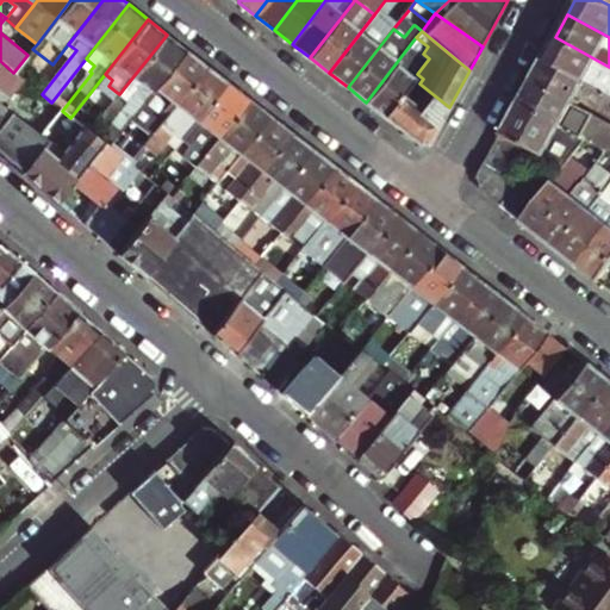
[(167,35),(123,89),(131,94),(126,100),(129,103),(99,141),(107,147),(110,149),(186,50),(167,35)]
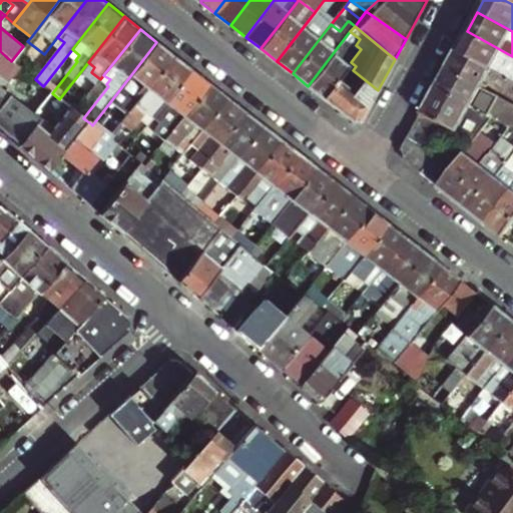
[(348,66),(343,62),(356,45),(360,39),(350,31),(308,86),(324,97),(348,66)]
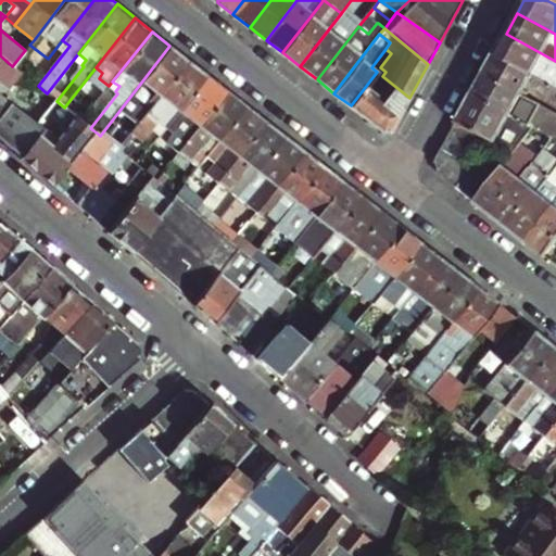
[(555,61),(506,34),(494,54),(555,88),(555,61)]
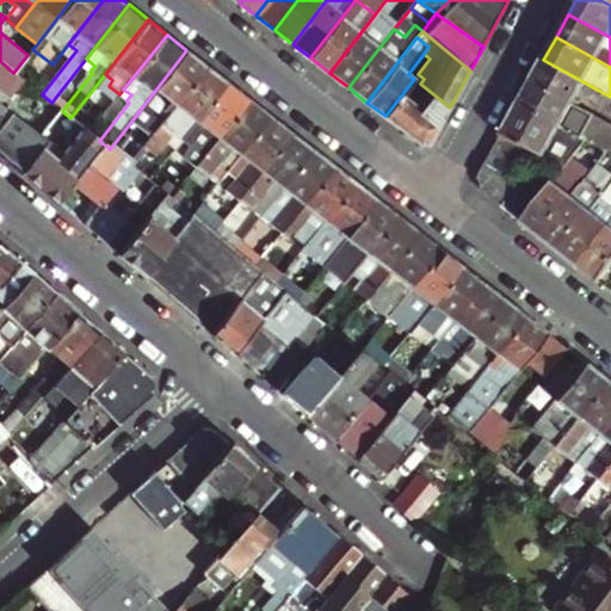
[(186,50),(110,149),(133,168),(139,161),(135,159),(125,152),(146,127),(155,134),(208,67),(186,50)]
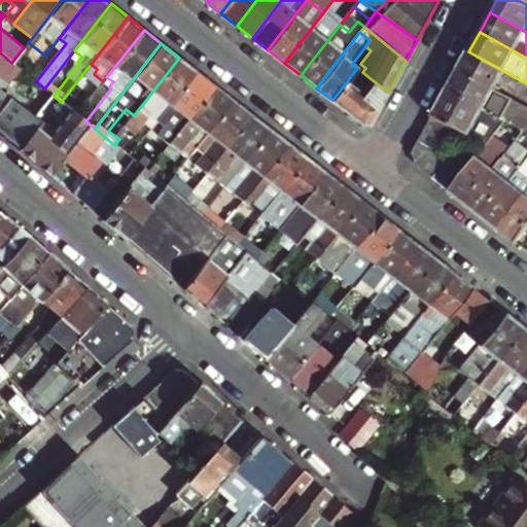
[(526,83),(468,51),(458,71),(498,94),(501,89),(497,86),(500,81),(513,89),(512,91),(526,98),(526,83)]
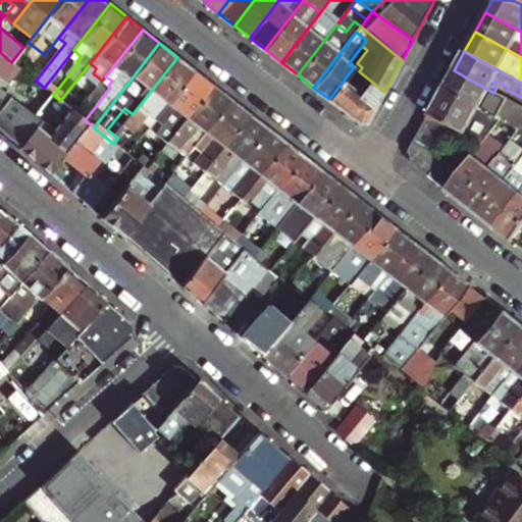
[(0,76),(7,84),(20,68),(11,62),(0,52),(0,76)]
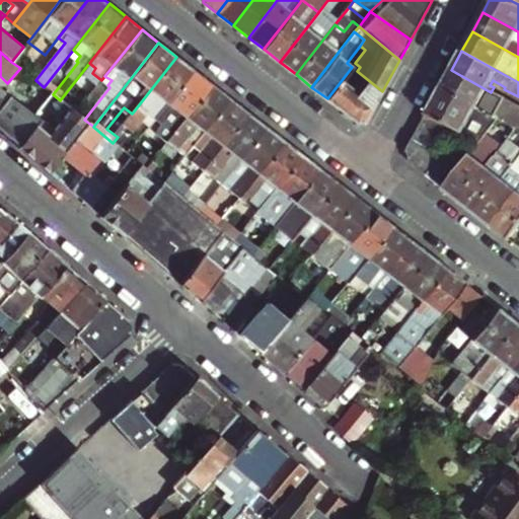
[(176,57),(132,114),(115,135),(118,137),(120,139),(128,129),(135,134),(157,105),(163,110),(168,103),(195,71),(176,57)]
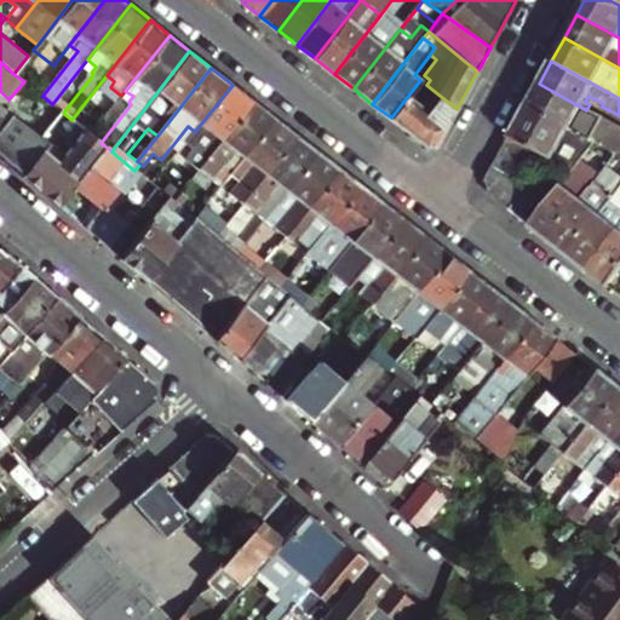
[(426,85),(420,80),(391,118),(426,145),(438,143),(457,109),(426,85)]
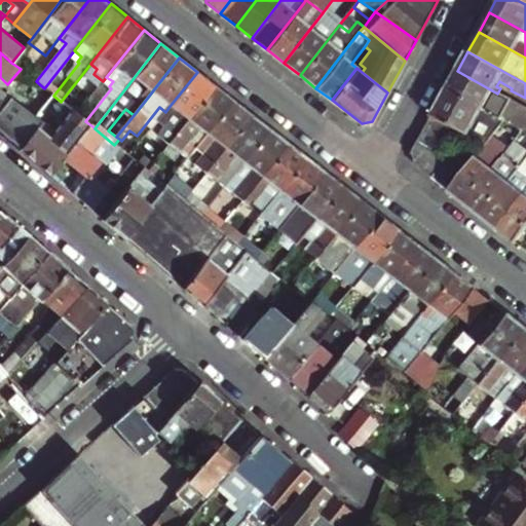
[(457,71),(447,89),(503,120),(523,130),(525,132),(525,108),(497,94),(457,71)]
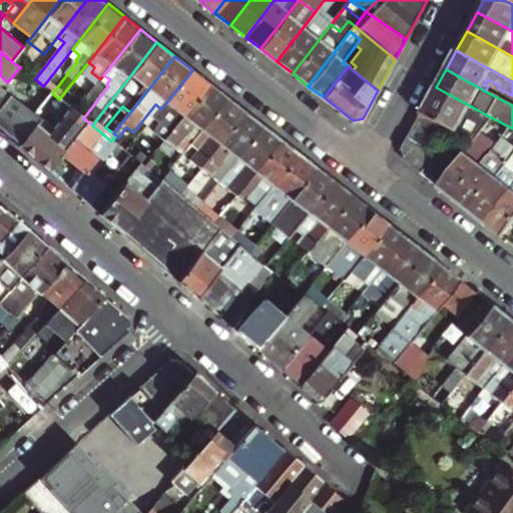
[(166,139),(209,84),(192,70),(166,102),(173,108),(155,131),(166,139)]
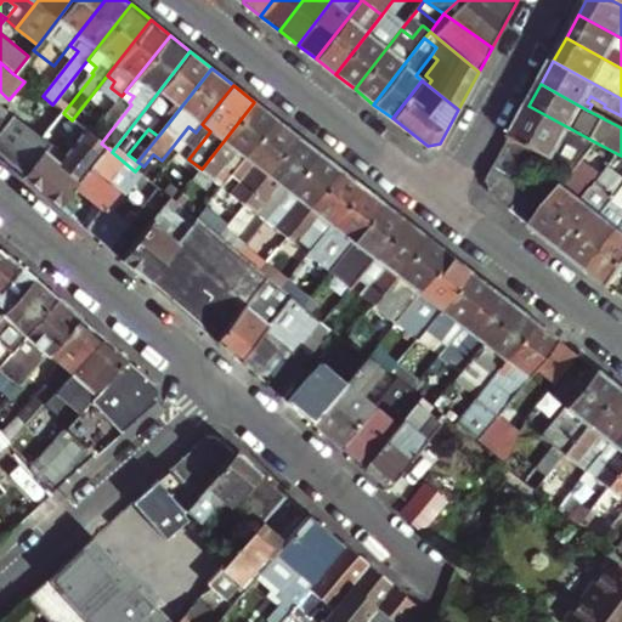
[(224,186),(246,158),(276,119),(254,102),(202,169),(224,186)]
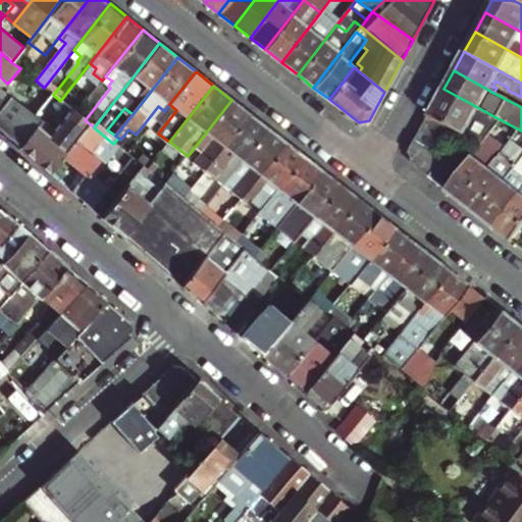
[(444,89),(429,114),(455,127),(466,134),(475,118),(485,124),(477,140),(481,142),(492,128),(500,119),(444,89)]
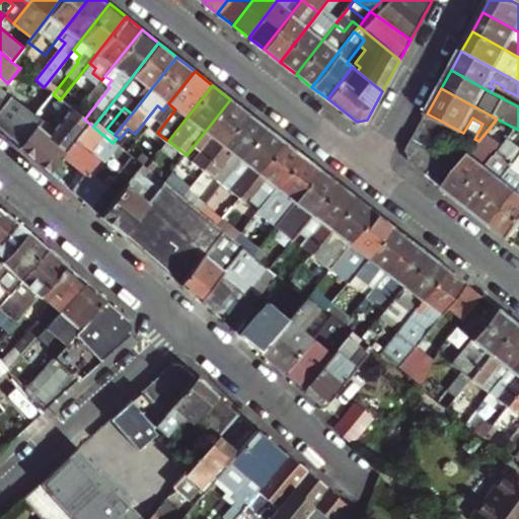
[(0,89),(0,128),(19,145),(36,126),(40,122),(32,116),(0,89)]
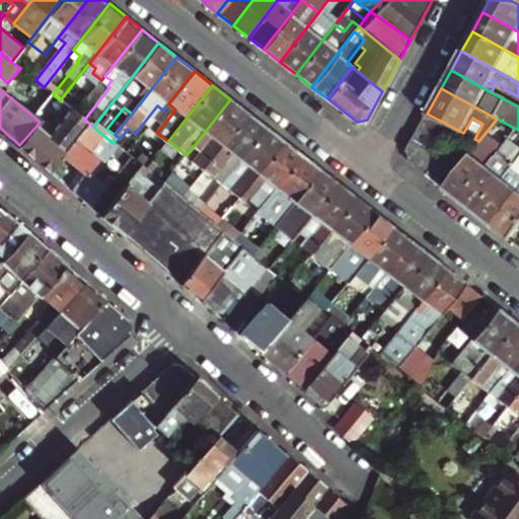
[(52,93),(32,116),(40,122),(49,112),(59,99),(53,94),(52,93)]
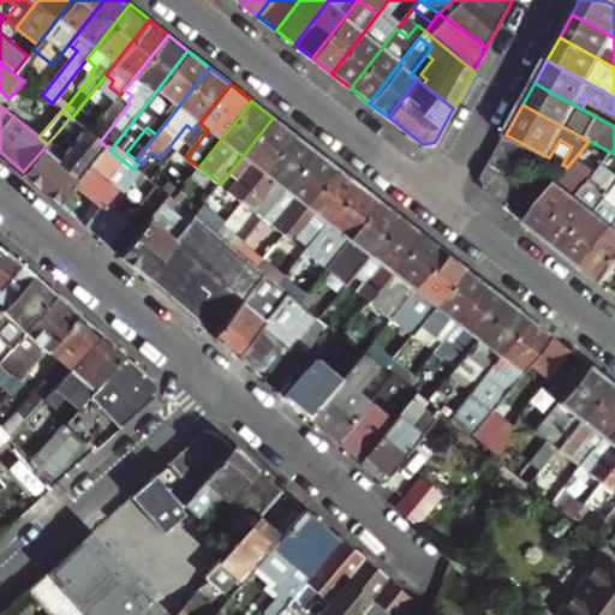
[(273,118),(243,156),(250,162),(228,191),(243,202),(294,135),(273,118)]
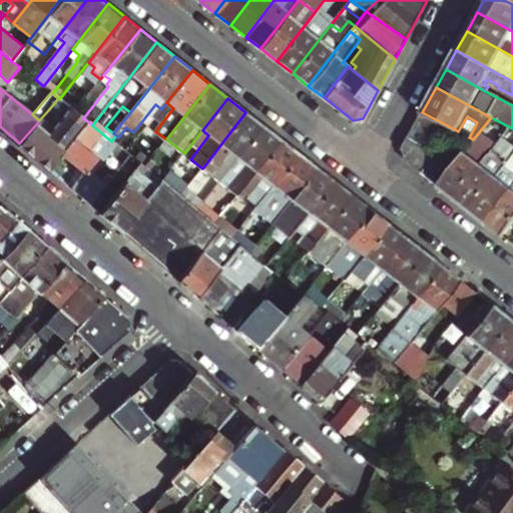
[(69,107),(58,120),(47,133),(36,124),(19,143),(50,169),(63,154),(90,123),(83,118),(75,111),(69,107)]
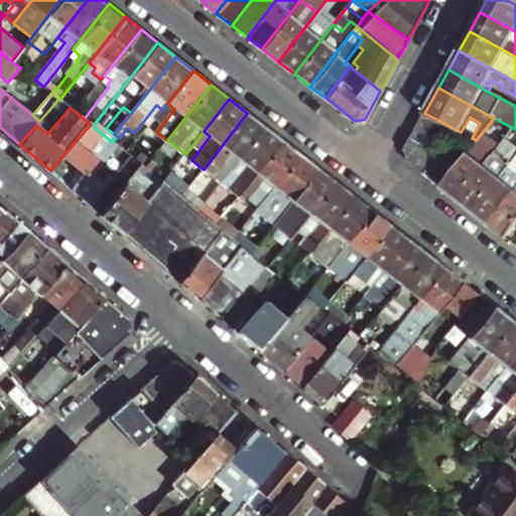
[(47,134),(58,121),(48,111),(39,121),(36,125),(47,134)]
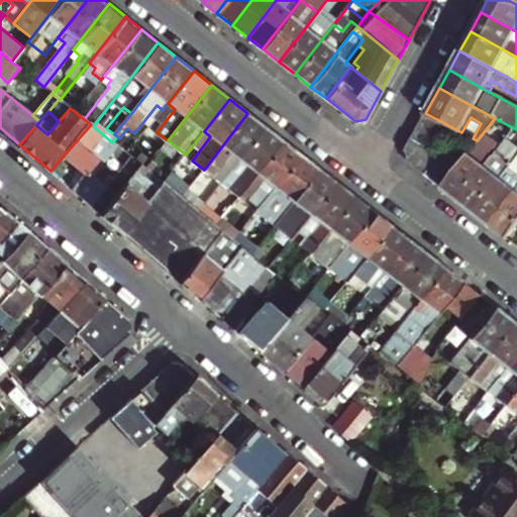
[(266,127),(247,113),(204,170),(221,184),(266,127)]
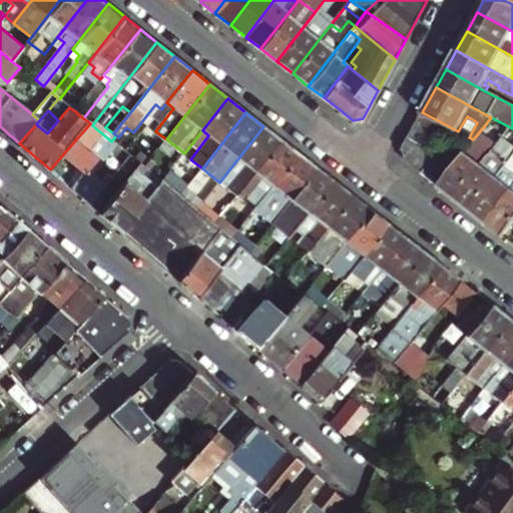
[(434,150),(447,125),(422,112),(402,148),(406,161),(437,185),(456,162),(434,150)]
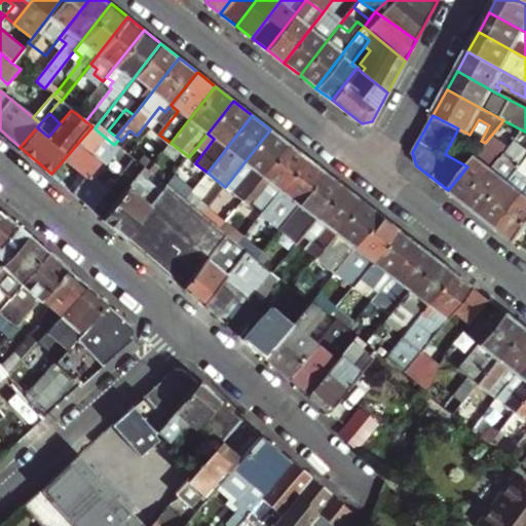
[(523,130),(503,120),(496,129),(516,141),(523,130)]
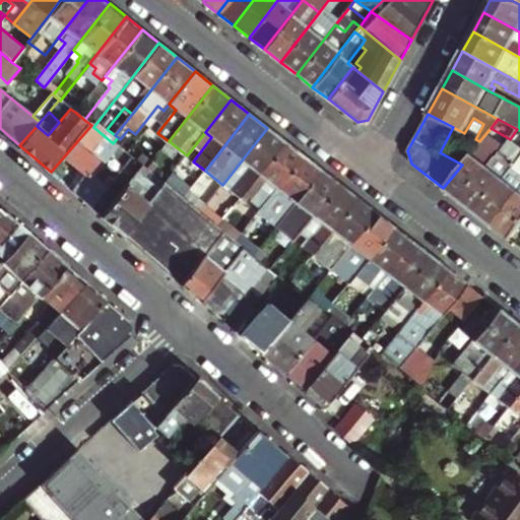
[(86,176),(95,166),(114,143),(113,143),(93,127),(91,125),(64,156),(86,176)]
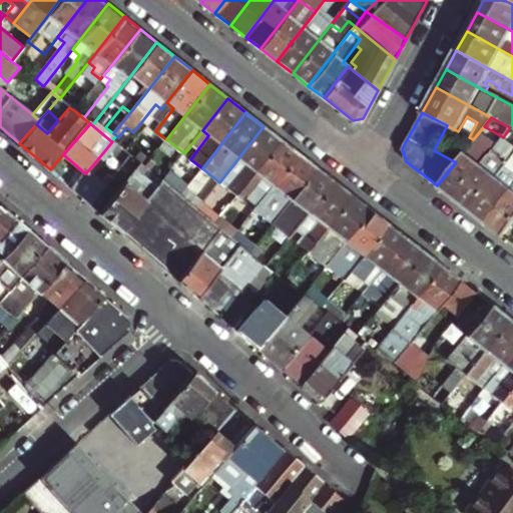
[(264,126),(219,182),(237,196),(282,140),(264,126)]
